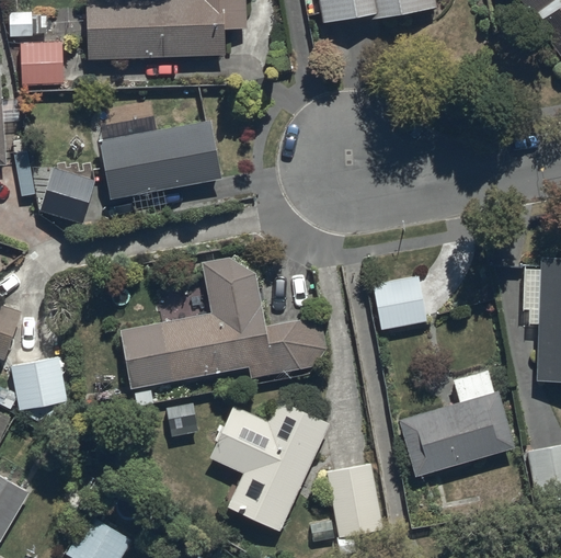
[(86,0),(86,58),(224,55),(225,30),(245,30),(245,0),(86,0)]
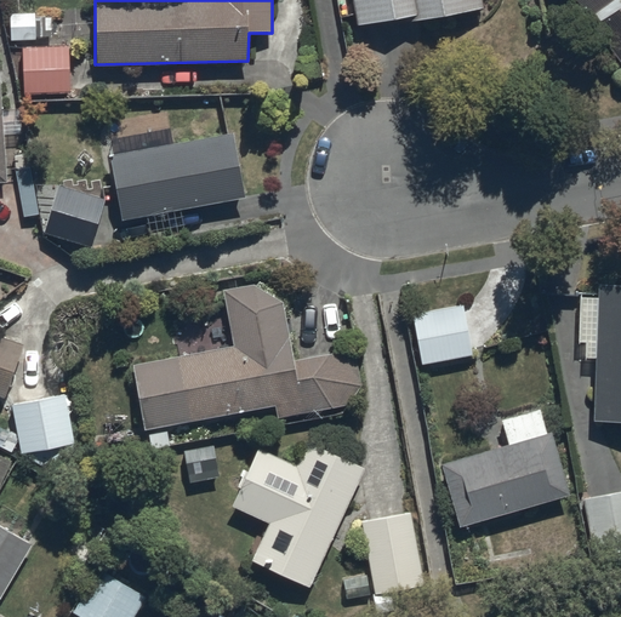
[(354,0),(359,27),(414,17),(414,22),(484,10),(482,0),(354,0)]
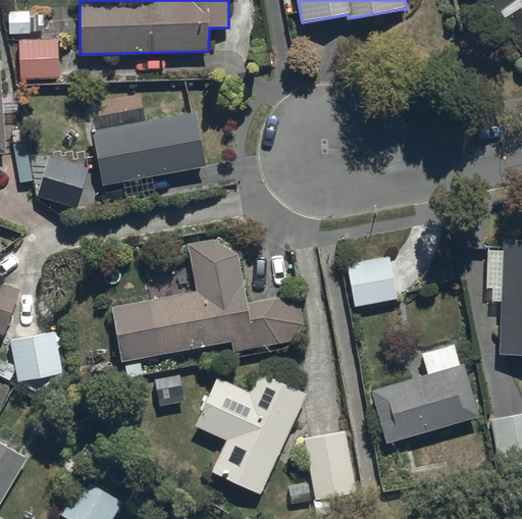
[(481,0),(521,52),(521,0),(481,0)]
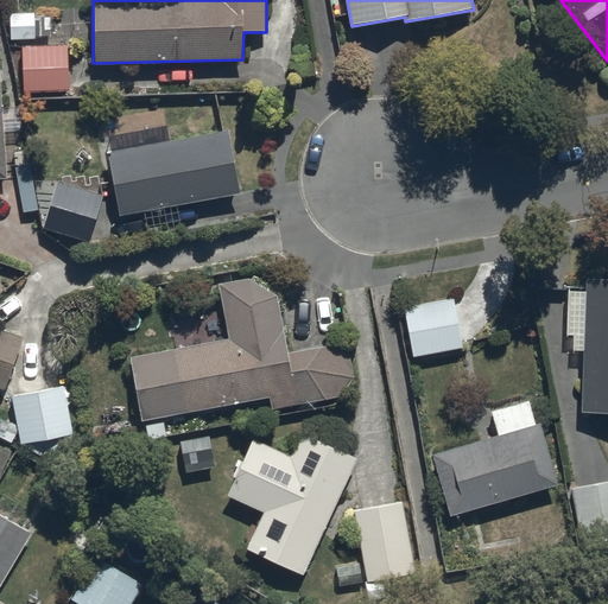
[(11,11),(11,39),(35,39),(35,36),(51,37),(51,16),(36,16),(36,12),(11,11)]
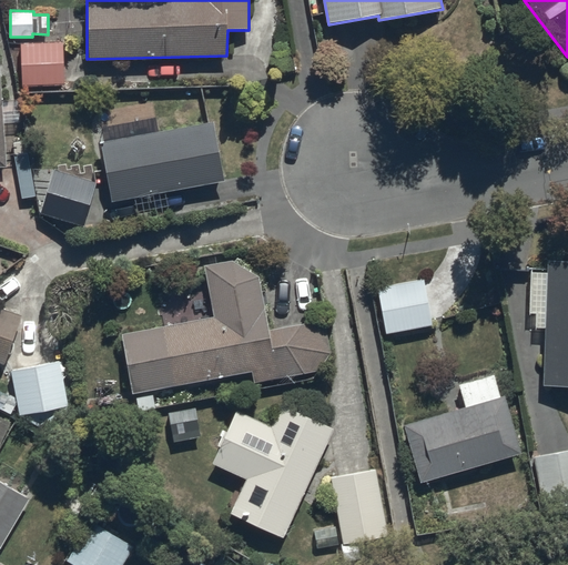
[(62,41),(20,43),(22,86),(63,84),(62,41)]
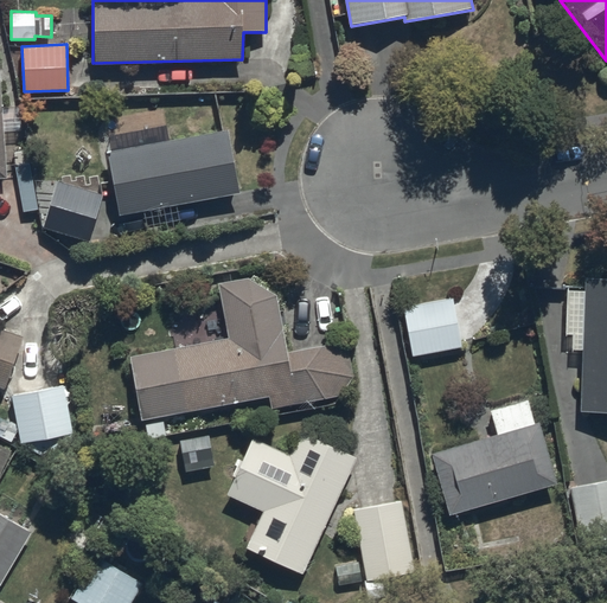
[(109,136),(113,153),(107,154),(119,217),(240,194),(227,129),(170,141),(166,124),(109,136)]
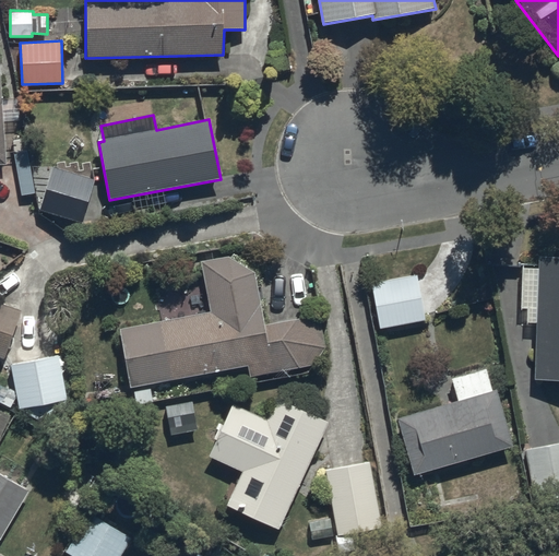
[(84,224),(96,179),(50,166),(38,211),(84,224)]
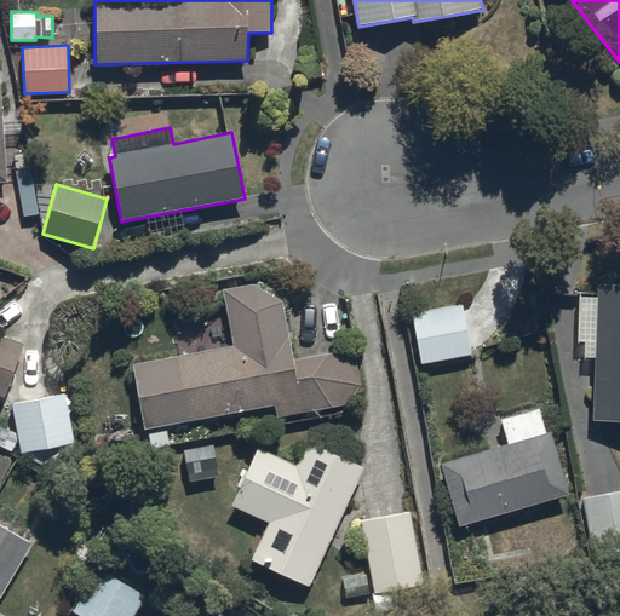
[(234,346),(133,364),(143,430),(275,406),(277,416),(346,404),(360,384),(354,351),(293,361),(282,303),(254,285),(223,291),(234,346)]
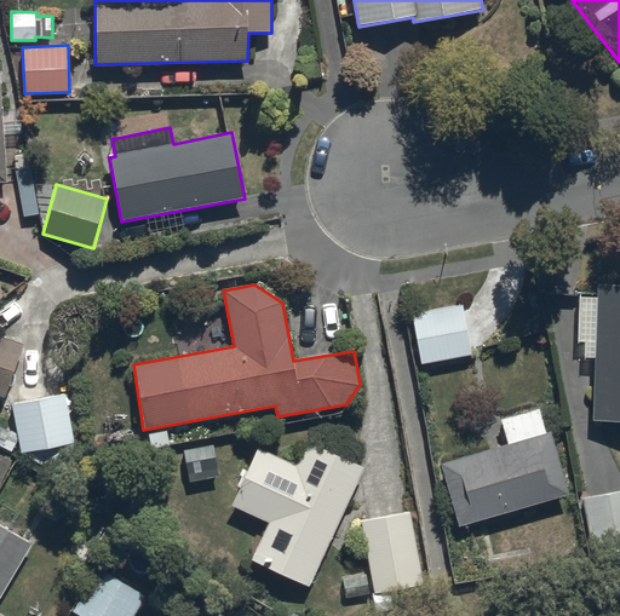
[(619,286),(598,286),(598,298),(579,297),(578,343),(585,343),(584,358),(596,358),(595,420),(619,420),(619,286)]
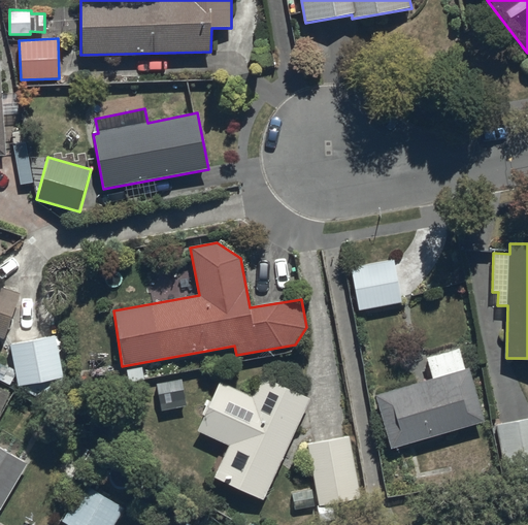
[(394,260),(350,266),(357,310),(401,303),(394,260)]
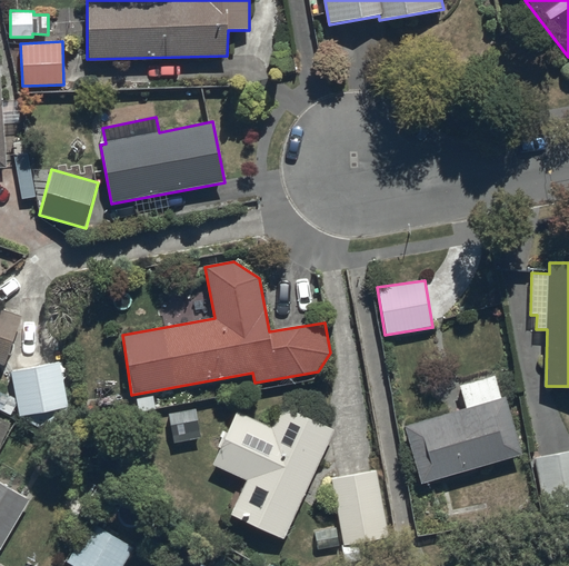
[(0,363),(2,365),(20,317),(0,309),(0,363)]
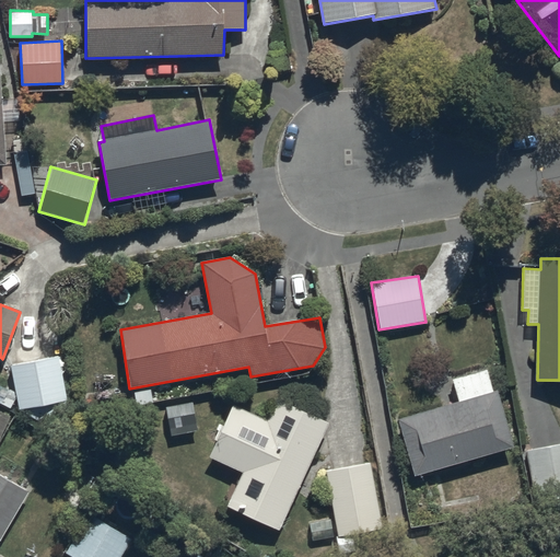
[(11,363),(19,410),(67,401),(58,355),(11,363)]
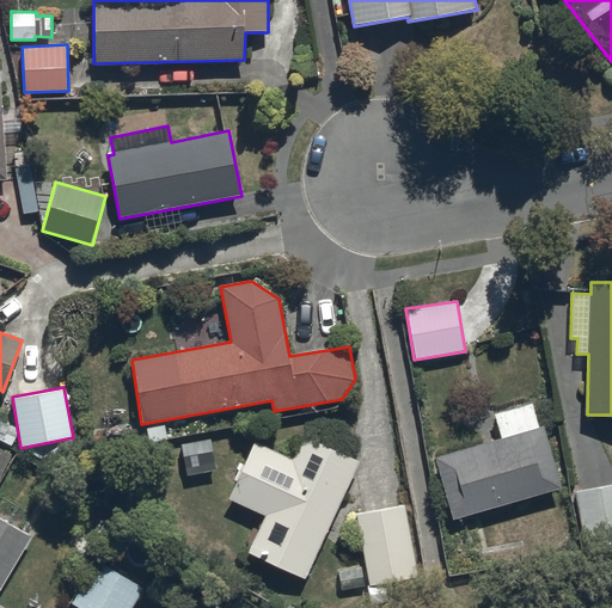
[(500,438),(435,455),(452,520),(563,490),(546,425),(539,427),(532,400),(493,410),(500,438)]
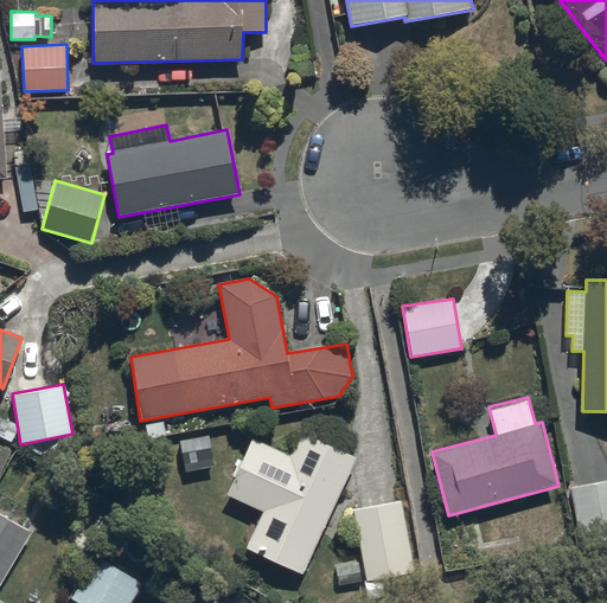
[(246,549),(304,575),(356,459),(299,432),(289,454),(254,437),(243,461),(240,460),(231,478),(234,479),(227,496),(262,512),(246,549)]
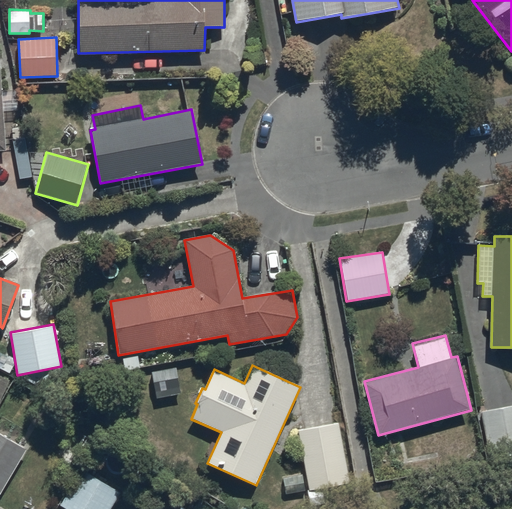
[(511,405),(481,410),(489,466),(511,462),(511,405)]
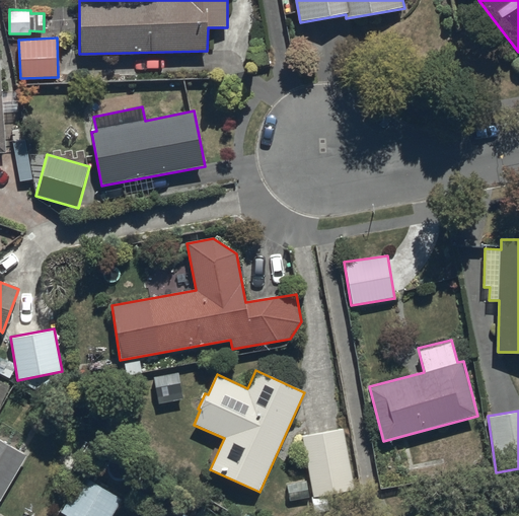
[(357,505),(343,427),(300,435),(316,513),(357,505)]
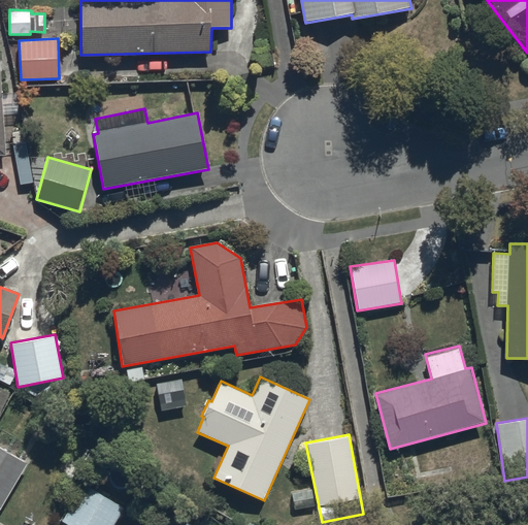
[(0,446),(0,509),(28,463),(0,446)]
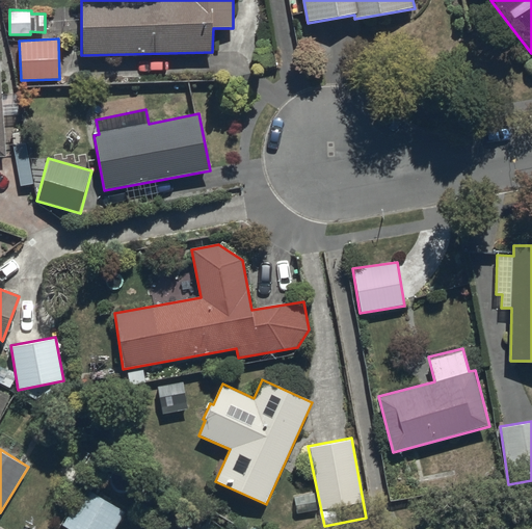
[(114,528),(126,512),(84,487),(62,524),(71,528),(114,528)]
